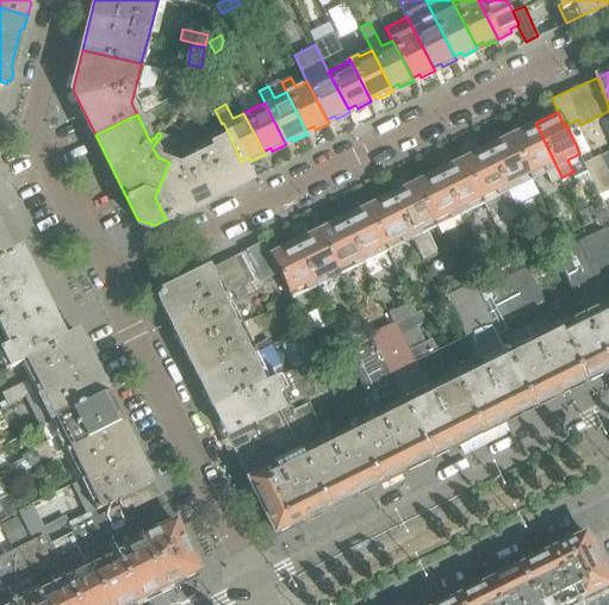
[(561,176),(535,123),(511,135),(532,178),(546,170),(552,181),(561,176)]
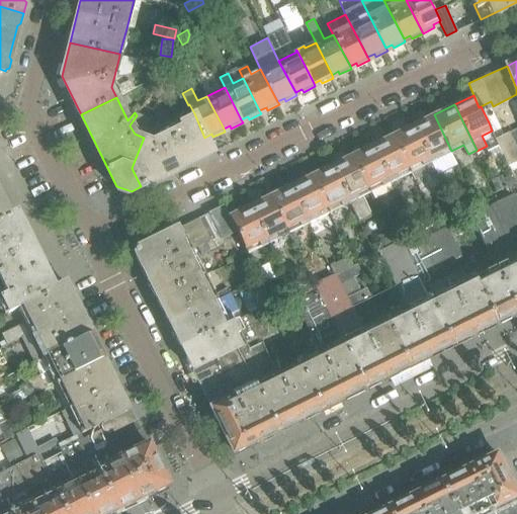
[(490,107),(483,110),(489,122),(496,119),(490,107)]
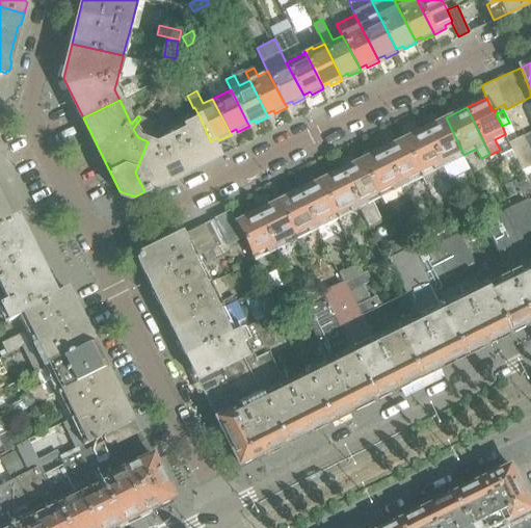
[(144,191),(217,155),(210,141),(200,116),(184,124),(186,129),(155,144),(148,141),(135,173),(144,191)]
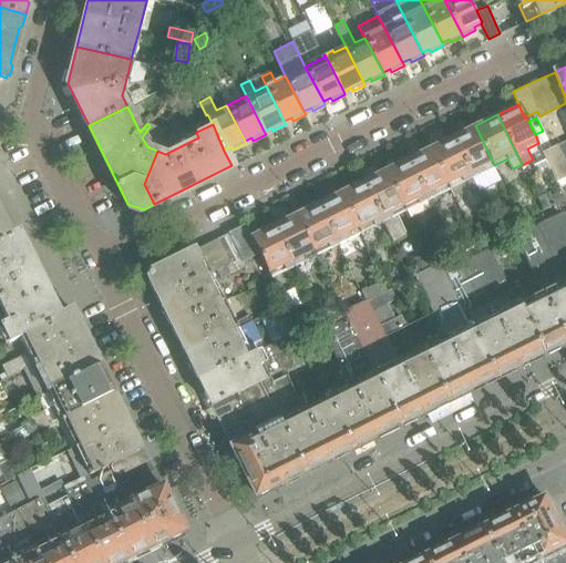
[(501,178),(494,165),(475,125),(453,136),(477,184),(480,190),(501,178)]
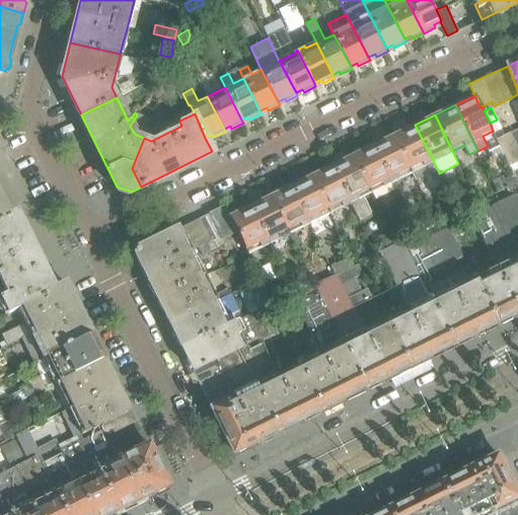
[(437,168),(415,125),(393,135),(411,171),(412,171),(416,179),(437,168)]
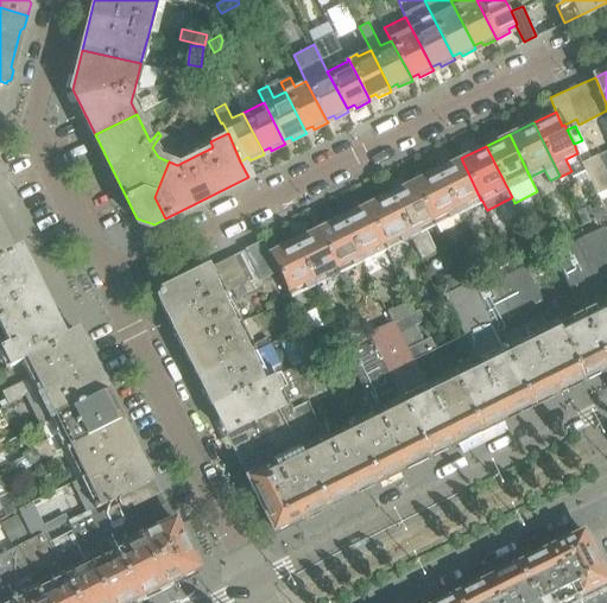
[(606,172),(598,153),(582,162),(590,179),(596,192),(598,192),(606,188),(606,172)]
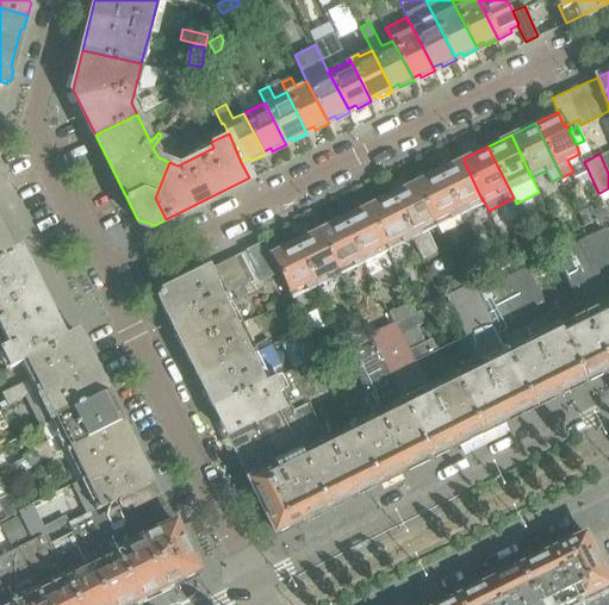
[(483,201),(463,158),(439,170),(459,213),(483,201)]
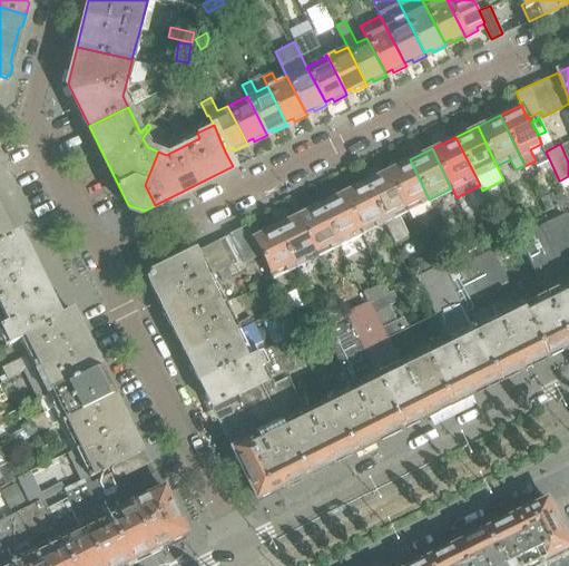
[(429,199),(410,159),(388,171),(401,197),(406,211),(423,203),(429,199)]
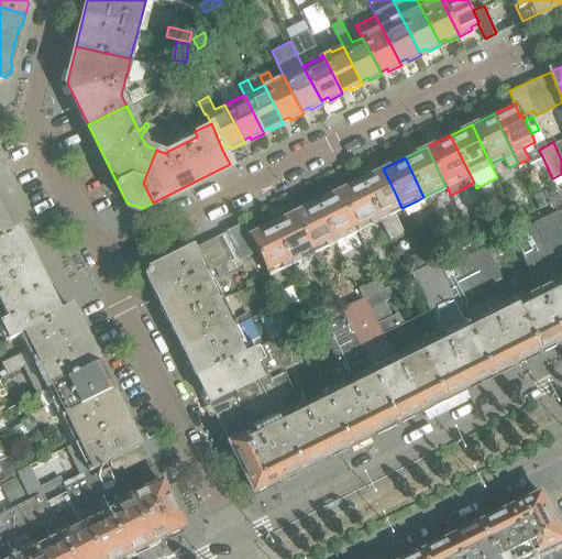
[(401,208),(396,195),(383,168),(361,179),(379,219),(381,218),(390,240),(405,232),(395,214),(394,211),(401,208)]
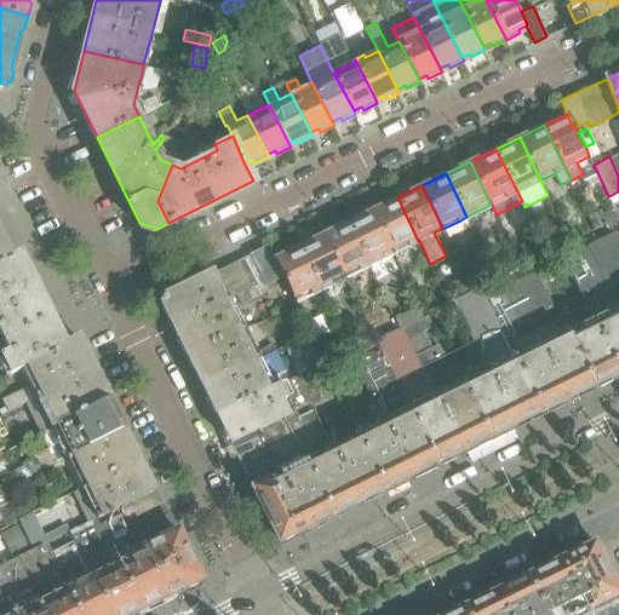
[(418,241),(397,197),(373,208),(395,252),(418,241)]
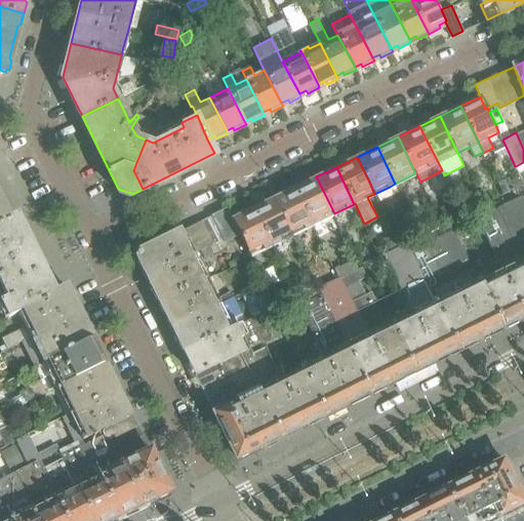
[(334,213),(316,176),(296,187),(314,224),(334,213)]
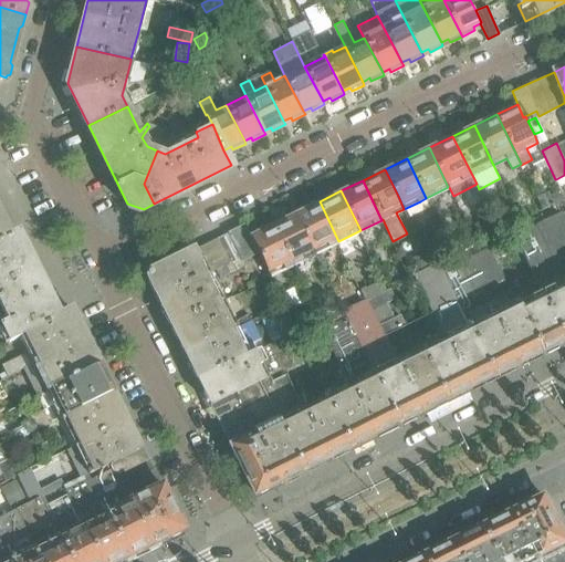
[(552,204),(546,193),(537,196),(543,208),(552,204)]
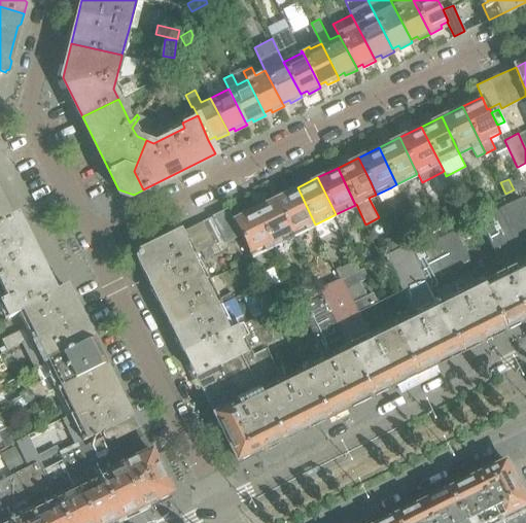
[(315,224),(297,187),(275,199),(292,235),(315,224)]
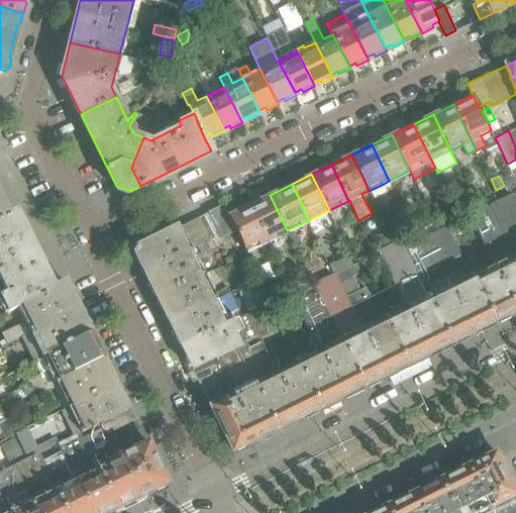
[(512,192),(489,203),(503,232),(511,248),(513,247),(515,252),(515,199),(513,194),(512,192)]
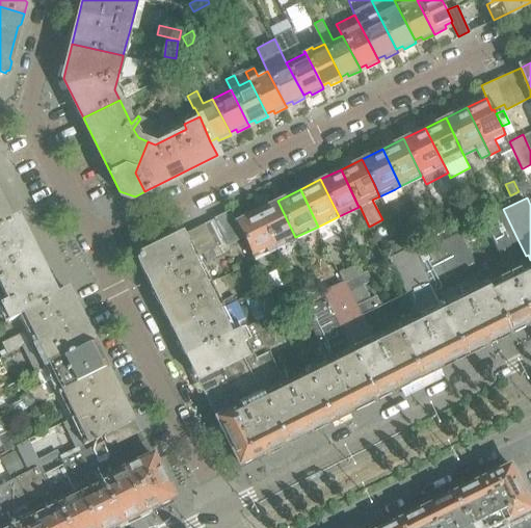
[(4,208),(0,199),(0,223),(11,218),(8,210),(4,208)]
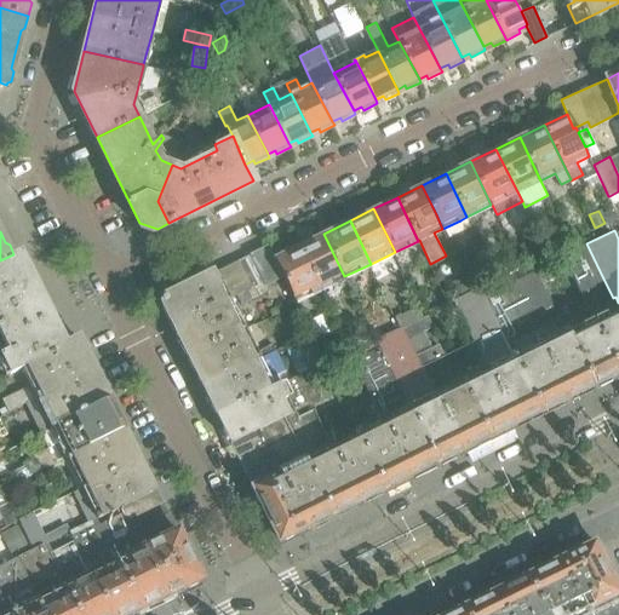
[(344,276),(324,234),(301,245),(321,287),(344,276)]
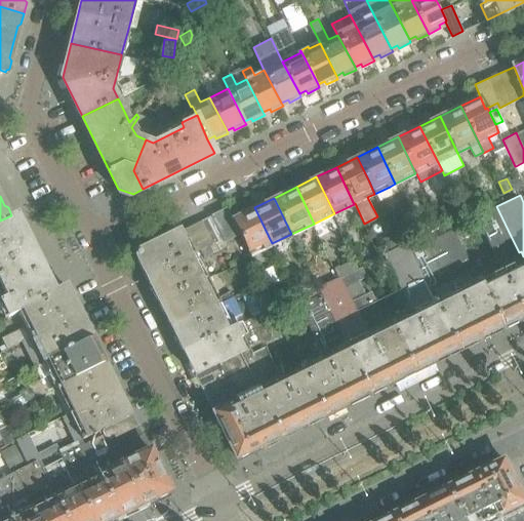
[(240,234),(234,217),(228,206),(182,229),(193,253),(209,245),(212,252),(227,246),(223,238),(224,238),(226,241),(240,234)]
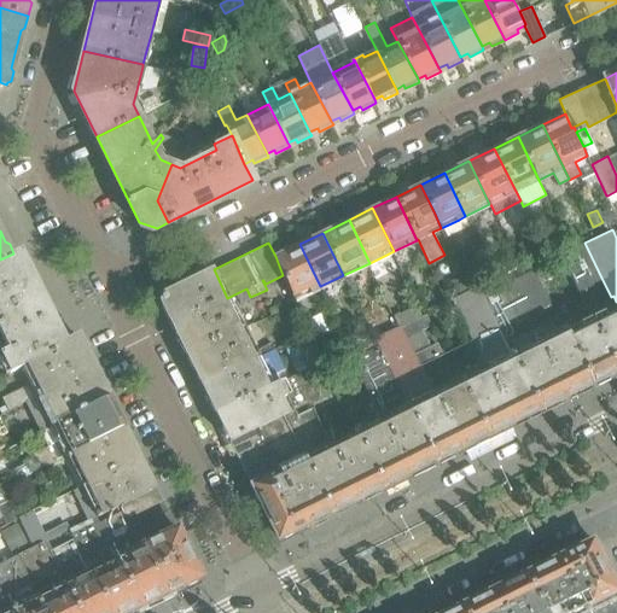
[(585,243),(560,255),(577,290),(592,317),(581,323),(576,316),(563,322),(593,381),(616,369),(616,302),(613,296),(611,297),(601,278),(585,243)]
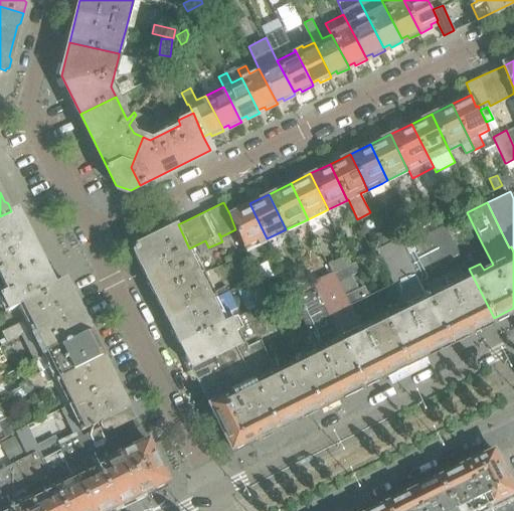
[(267,238),(249,203),(229,213),(235,229),(245,249),(267,238)]
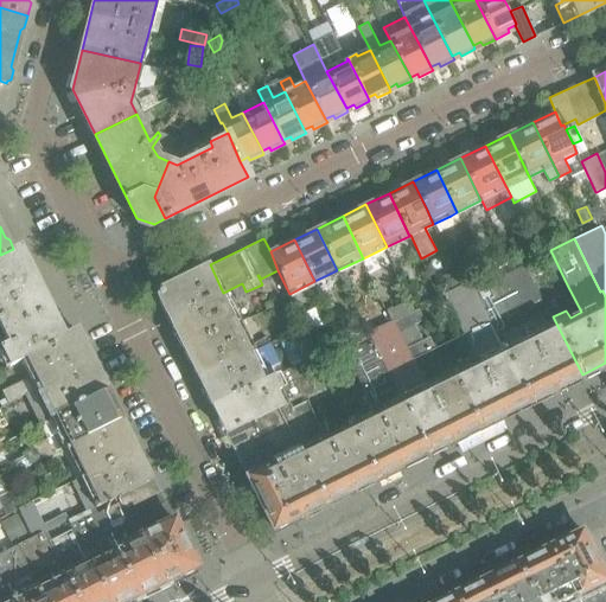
[(510,258),(503,242),(485,250),(493,267),(510,258)]
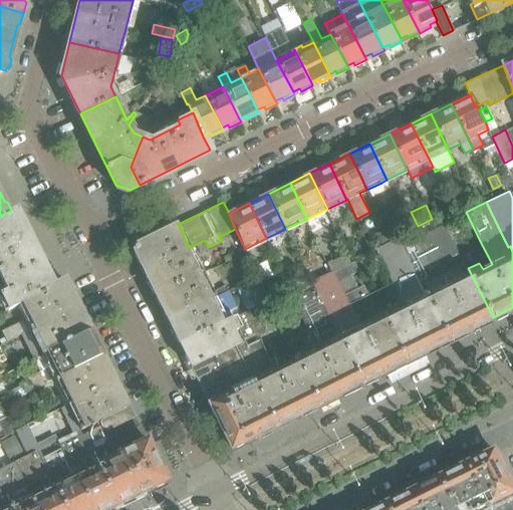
[(36,248),(23,221),(24,218),(21,213),(18,211),(17,209),(11,211),(0,216),(0,273),(3,279),(42,259),(42,255),(40,250),(36,248)]
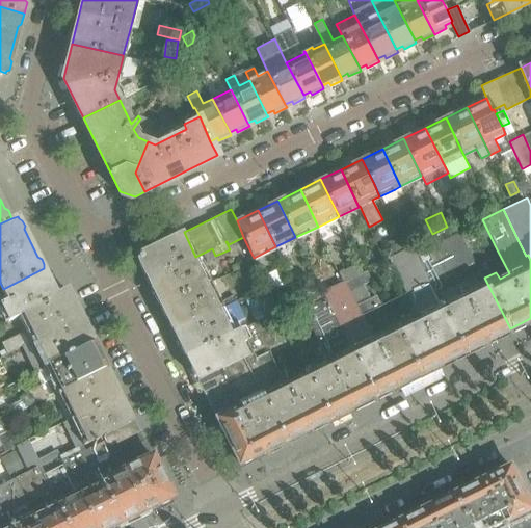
[(456,223),(412,245),(432,285),(466,351),(487,340),(508,330),(510,328),(484,278),(476,262),(456,223)]
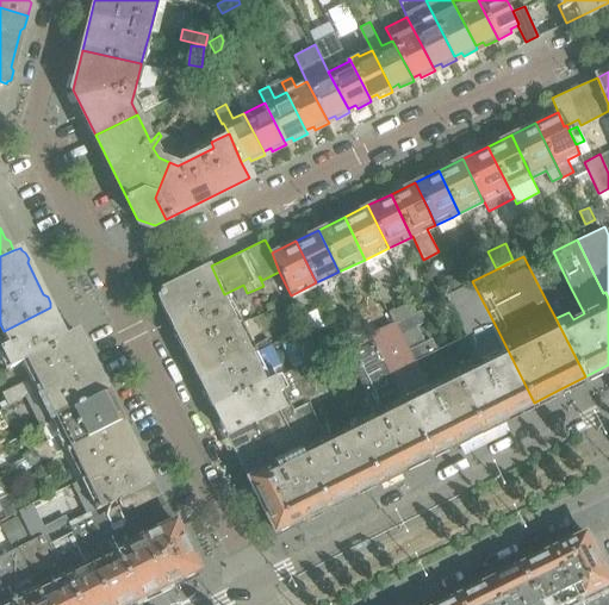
[(472,275),(467,264),(459,268),(464,279),(472,275)]
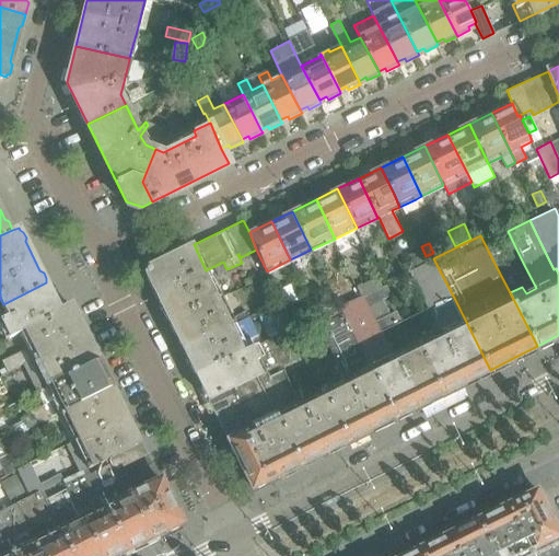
[(206,270),(194,244),(148,267),(147,273),(170,321),(219,297),(206,270)]
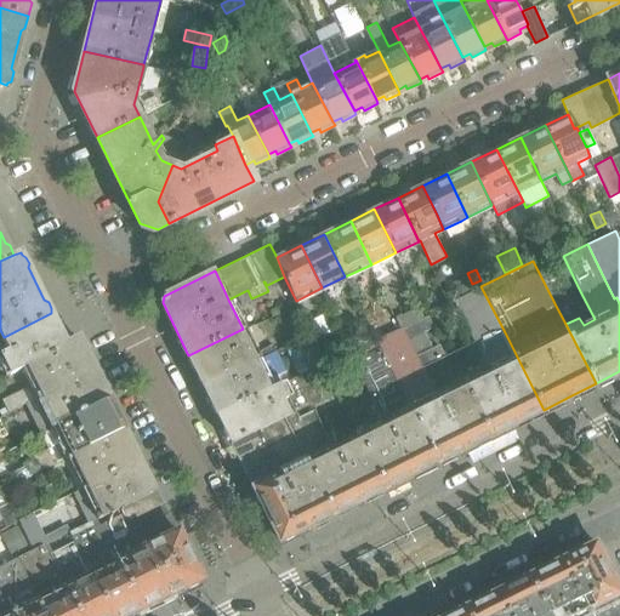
[(471,287),(465,275),(443,286),(449,298),(471,287)]
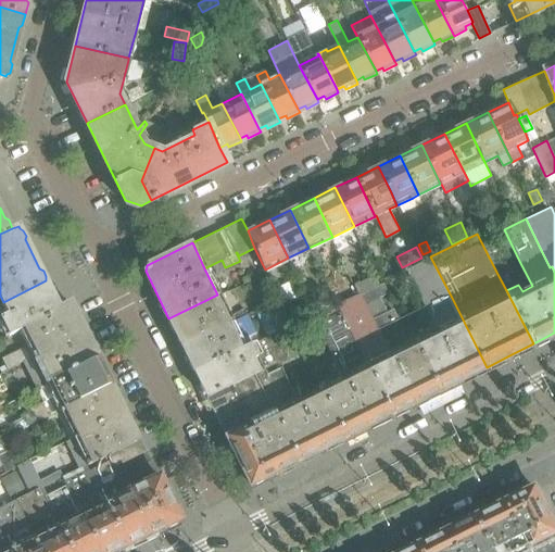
[(306,279),(301,267),(294,271),(300,283),(306,279)]
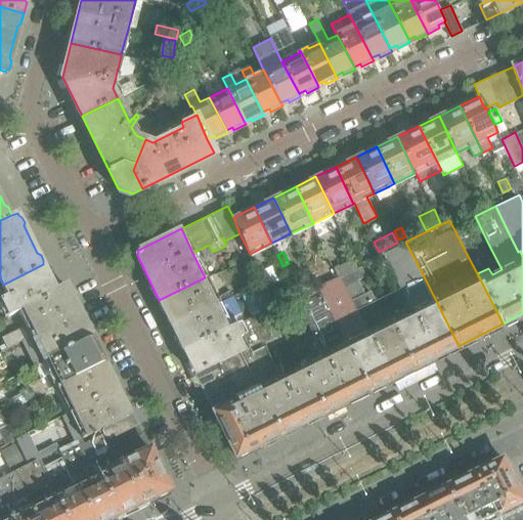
[(355,257),(335,267),(339,276),(359,266),(358,264),(355,257)]
